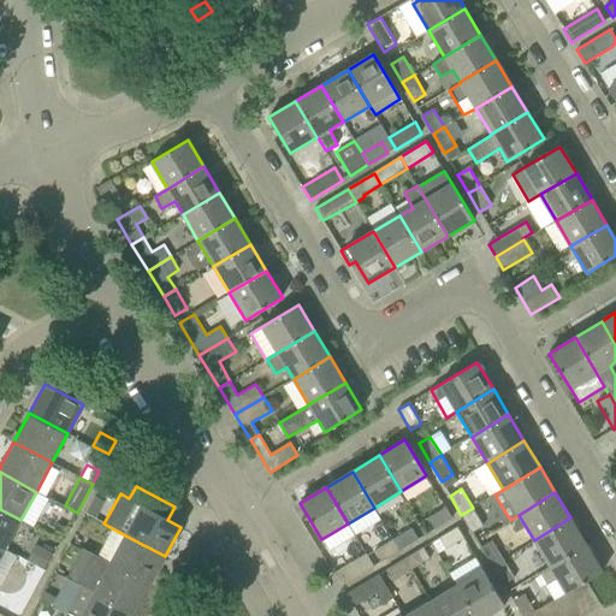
[(446,508),(427,519),(434,529),(454,519),(446,508)]
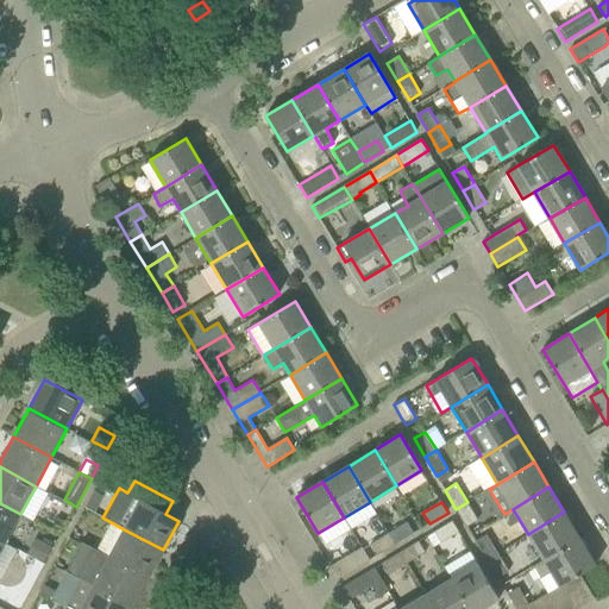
[(468,502),(456,509),(466,527),(478,520),(468,502)]
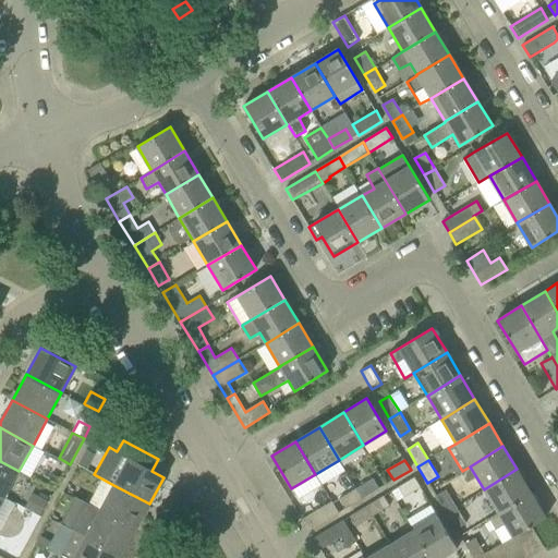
[(0,495),(4,498),(19,471),(0,461),(0,495)]
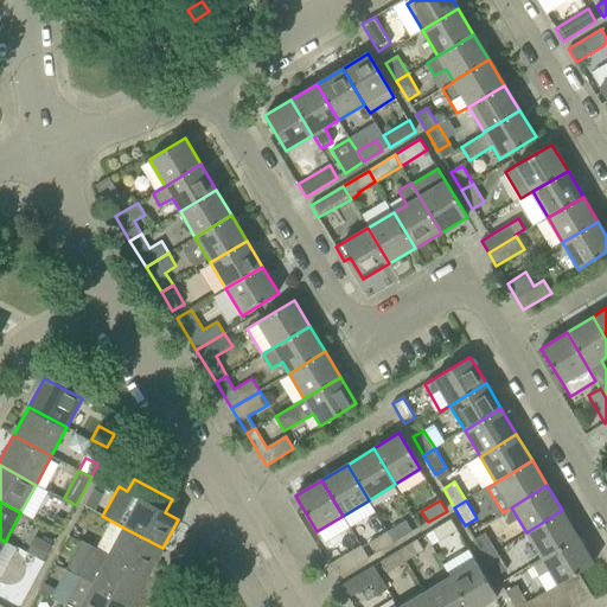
[(577,536),(562,510),(526,532),(542,558),(577,536)]
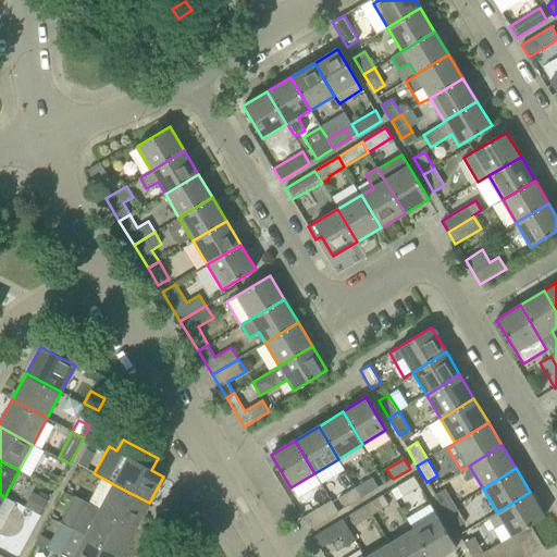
[(56,489),(61,478),(53,472),(47,483),(56,489)]
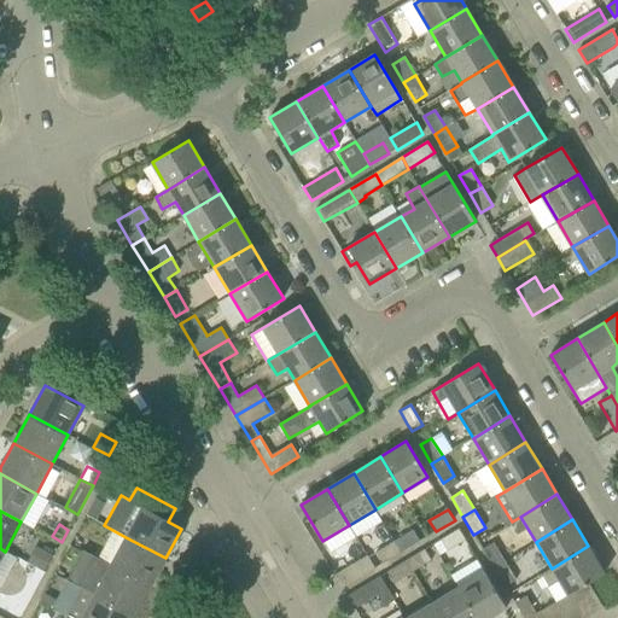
[(395,541),(402,553),(420,541),(413,530),(395,541)]
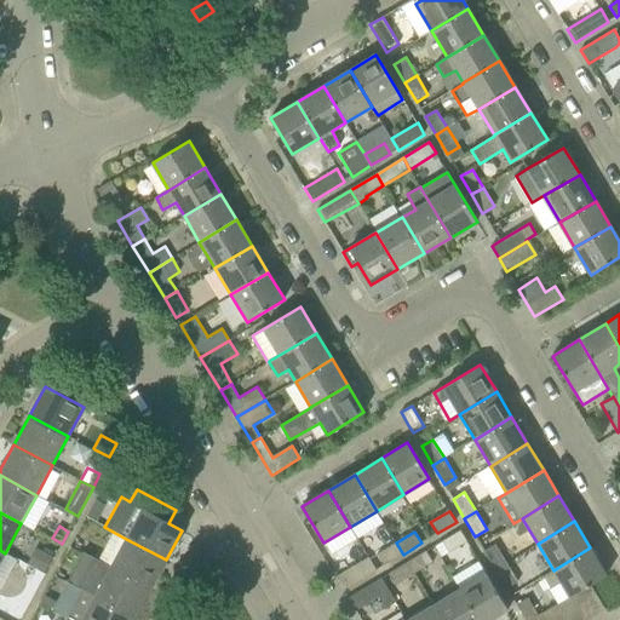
[(460,532),(443,543),(449,552),(466,541),(460,532)]
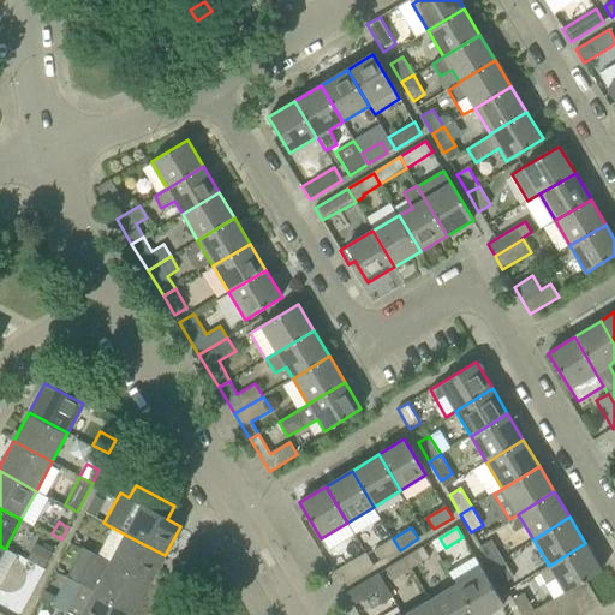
[(149,585),(165,555),(125,535),(109,563),(149,585)]
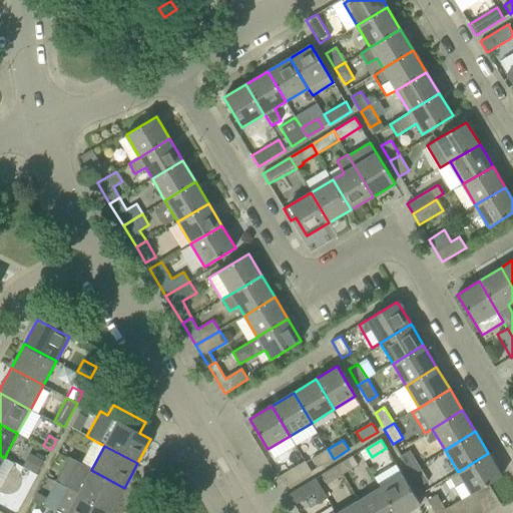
[(318,468),(334,459),(328,449),(312,458),(318,468)]
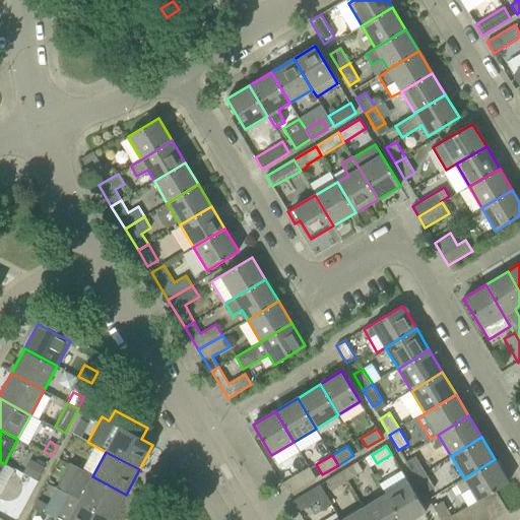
[(415,477),(425,471),(415,457),(406,462),(415,477)]
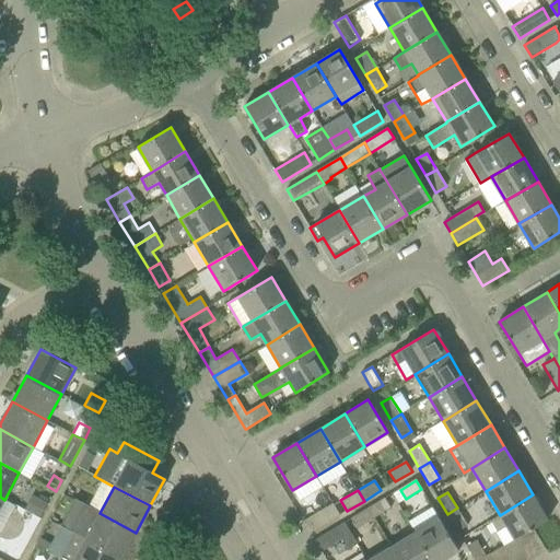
[(33,494),(25,510),(42,518),(49,503),(33,494)]
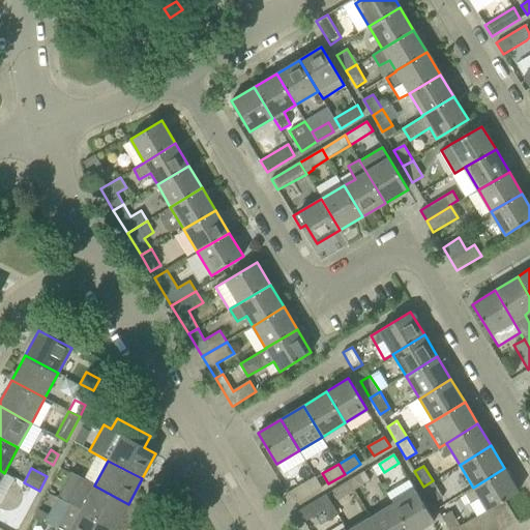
[(504,468),(473,488),(465,493),(471,503),(478,516),(483,512),(487,510),(495,506),(505,500),(519,492),(504,468)]
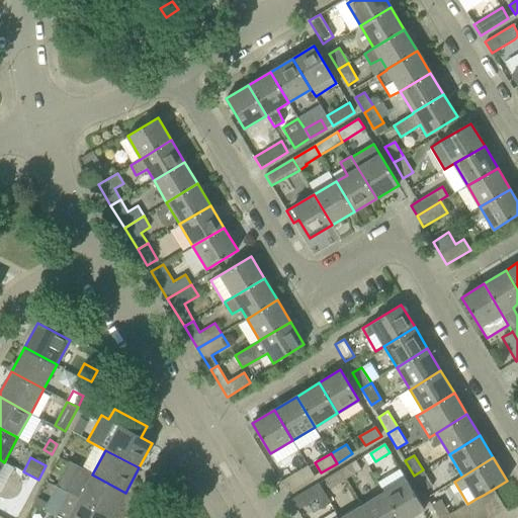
[(355,461),(341,470),(346,480),(361,470),(355,461)]
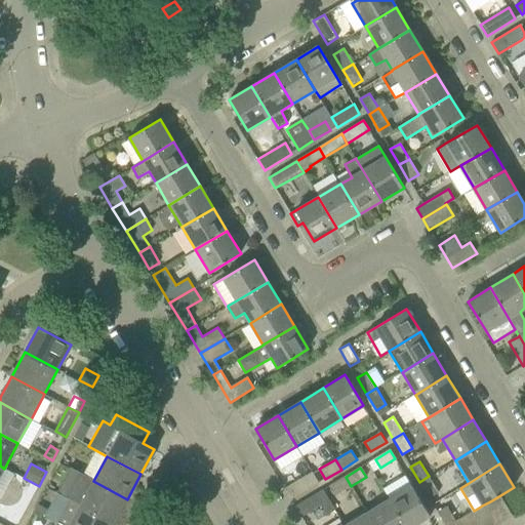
[(312,472),(307,475),(284,488),(290,499),(319,483),(312,472)]
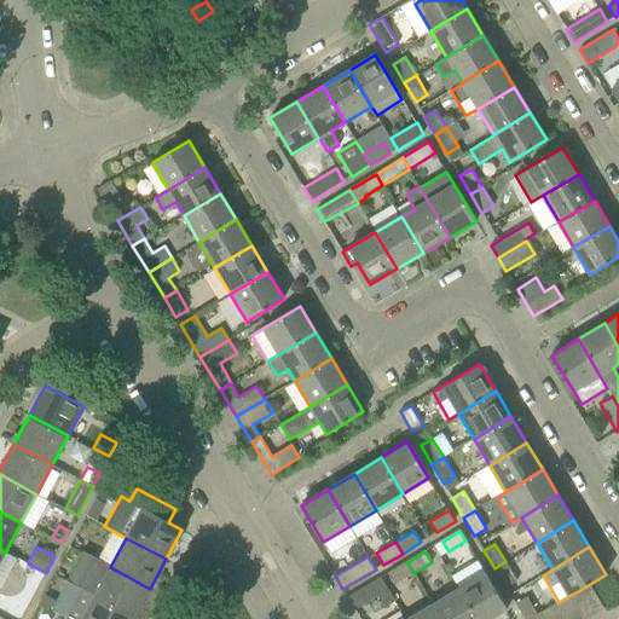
[(82,589),(134,617),(150,589),(110,567),(94,559),(79,588),(82,589)]
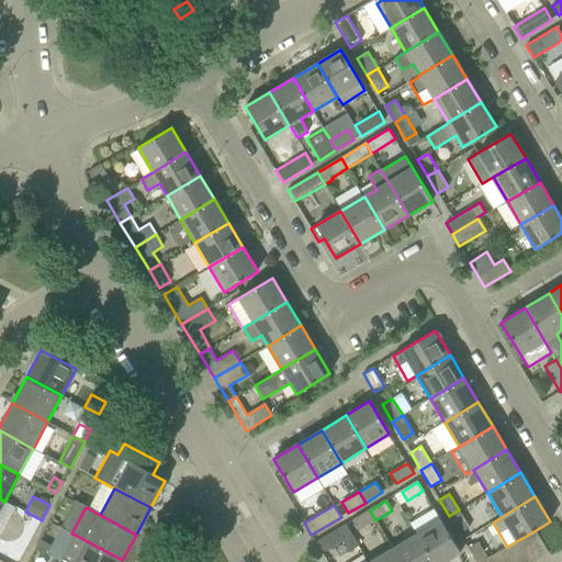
[(470,528),(459,509),(449,516),(460,534),(470,528)]
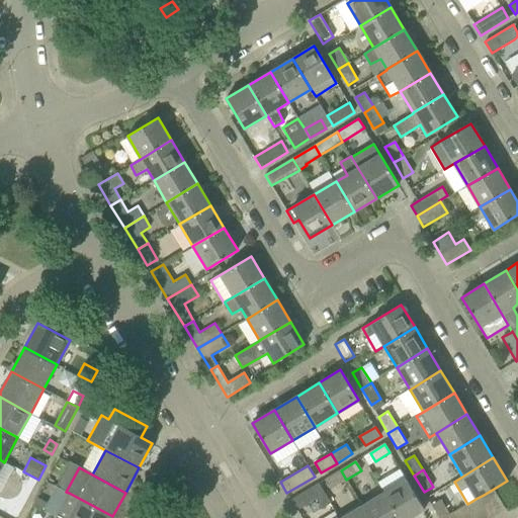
[(330,489),(346,480),(341,470),(325,480),(330,489)]
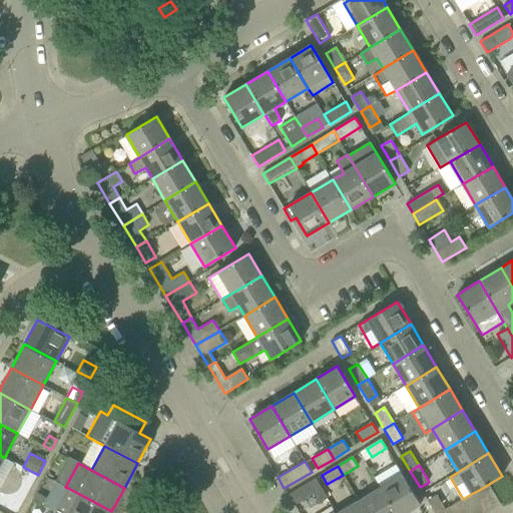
[(396,512),(406,512),(420,505),(421,504),(402,475),(381,487),(396,512)]
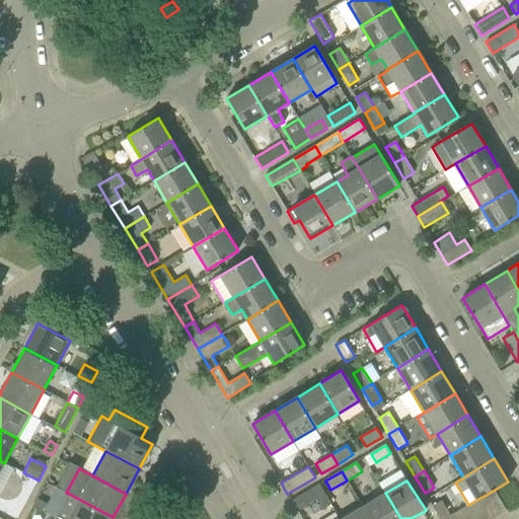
[(319,484),(313,488),(291,501),(298,511),(318,500),(323,509),(331,504),(319,484)]
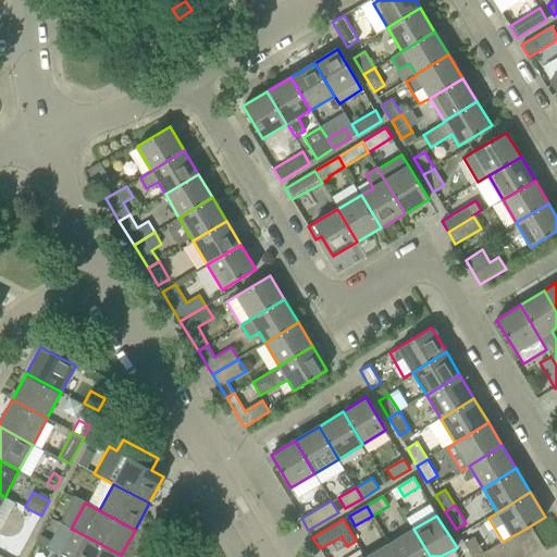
[(520,532),(532,554),(544,547),(531,525),(520,532)]
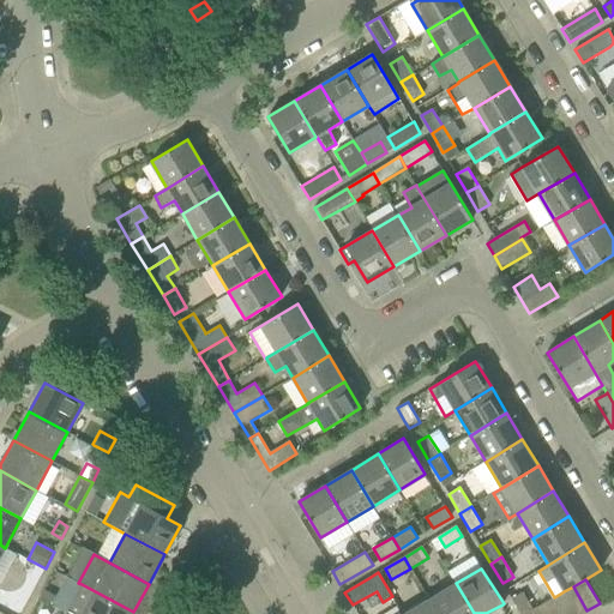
[(429,599),(438,613),(474,613),(456,583),(429,599)]
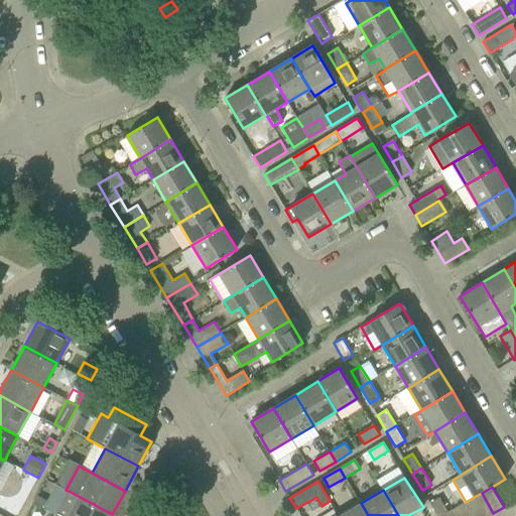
[(110,515),(112,514),(69,491),(55,514),(57,515),(110,515)]
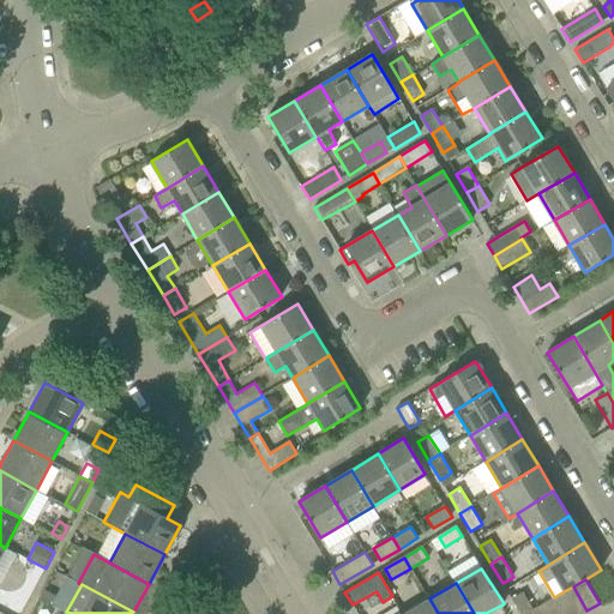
[(560,594),(571,613),(581,613),(587,611),(573,587),(564,591),(560,594)]
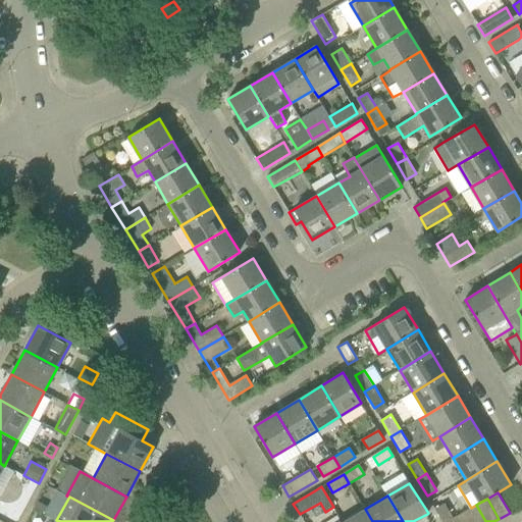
[(44,514),(48,507),(38,502),(34,509),(44,514)]
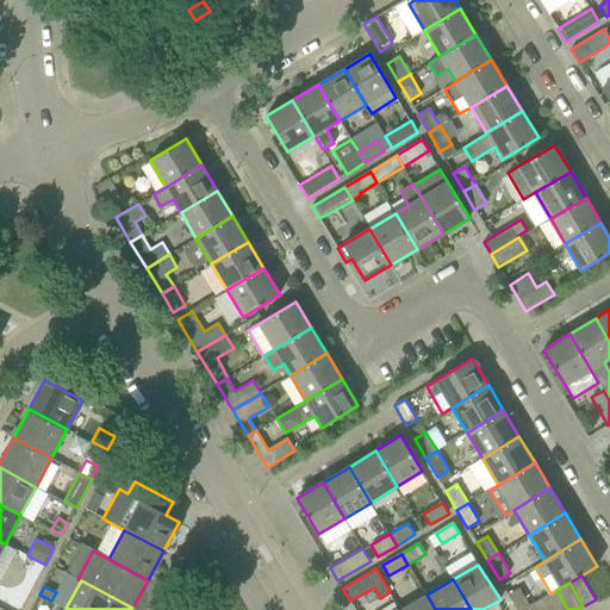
[(520,589),(509,595),(517,609),(535,609),(531,604),(530,605),(520,589)]
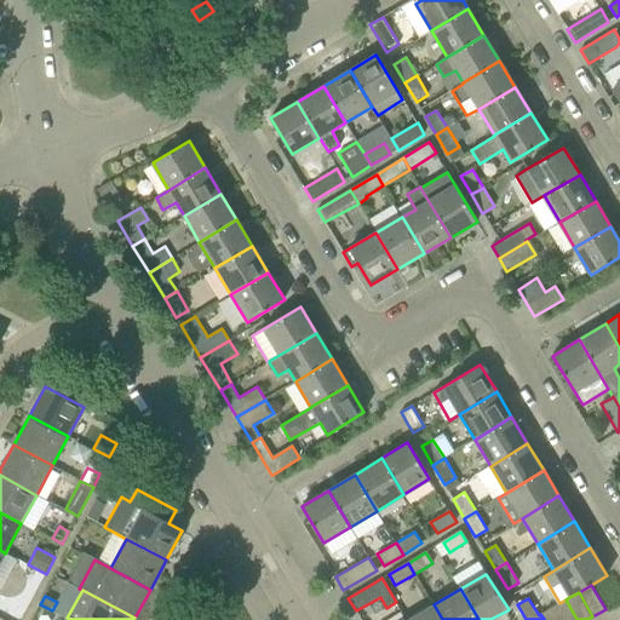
[(554,607),(561,619),(577,619),(566,600),(560,603),(554,607)]
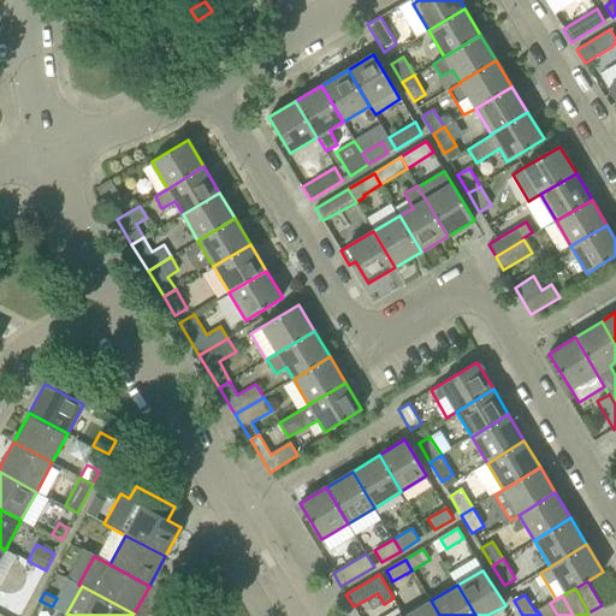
[(406,615),(439,615),(431,600),(406,615)]
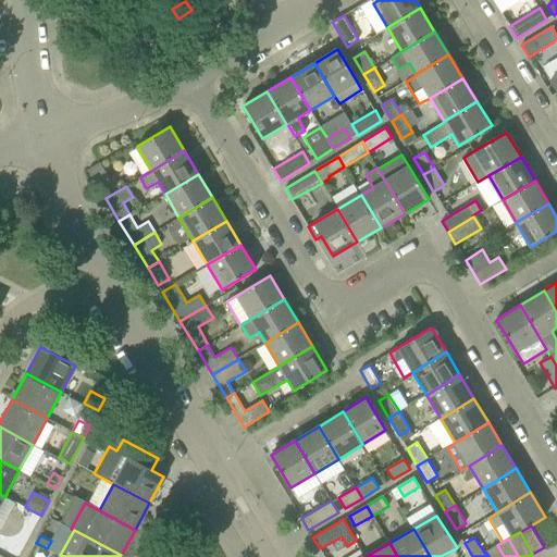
[(504,556),(497,545),(485,552),(489,556),(504,556)]
